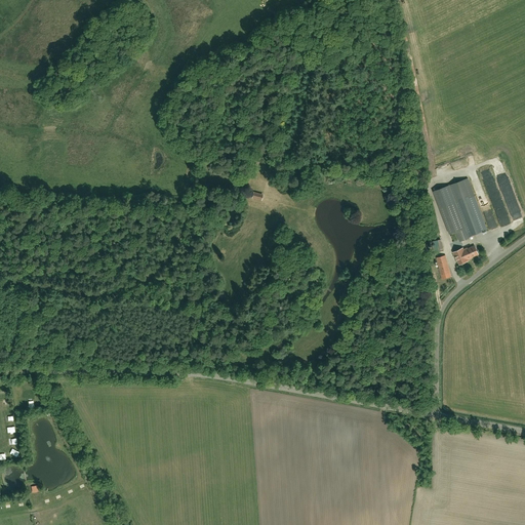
[(435,191),(451,234),(457,231),(461,241),(470,238),(469,237),(487,230),(468,178),(435,191)]
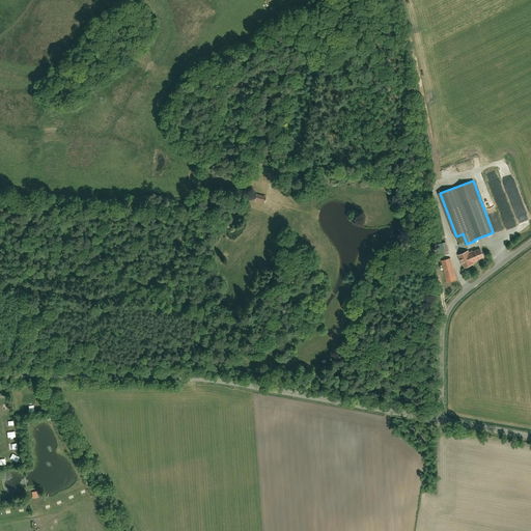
[(506,227),(515,224),(508,199),(499,202),(506,227)]
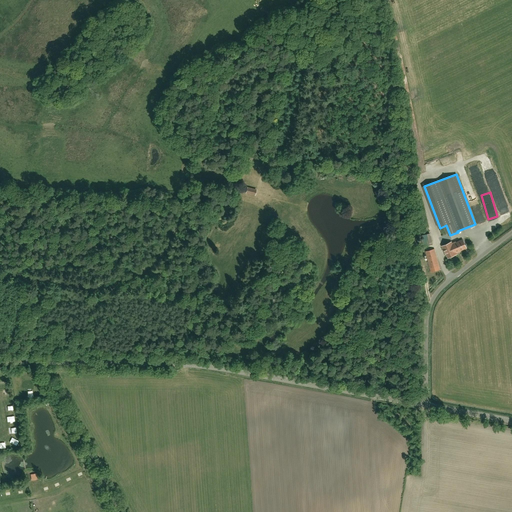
[(422,247),(432,245),(430,233),(420,236),(422,247)]
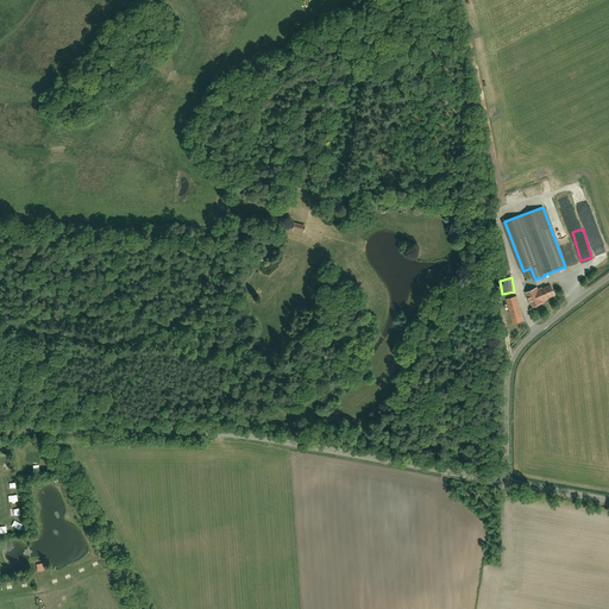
[(551,286),(542,289),(542,288),(538,290),(537,288),(526,293),(528,299),(529,299),(533,307),(540,303),(547,300),(547,299),(556,295),(551,286)]
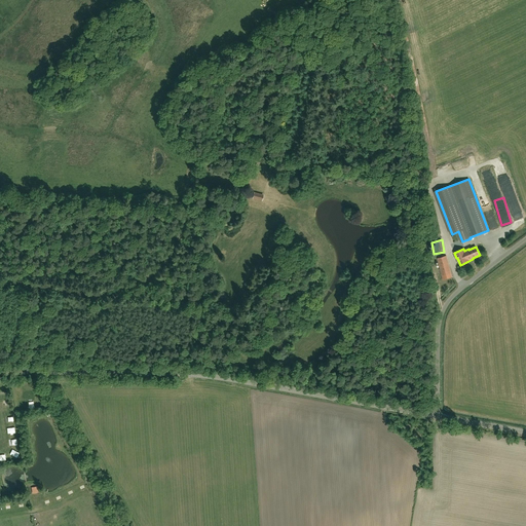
[(443,279),(452,277),(446,256),(437,258),(443,279)]
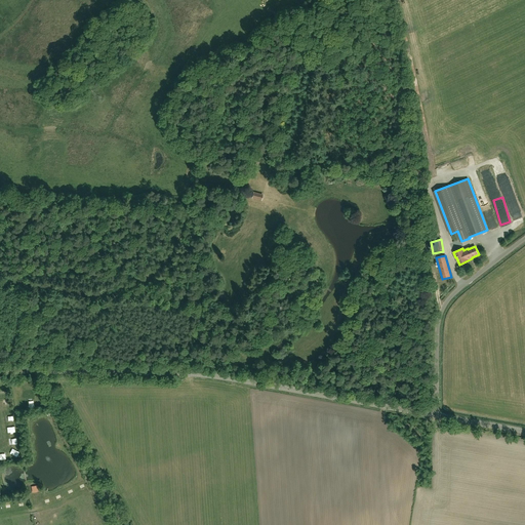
All buildings are outlined.
